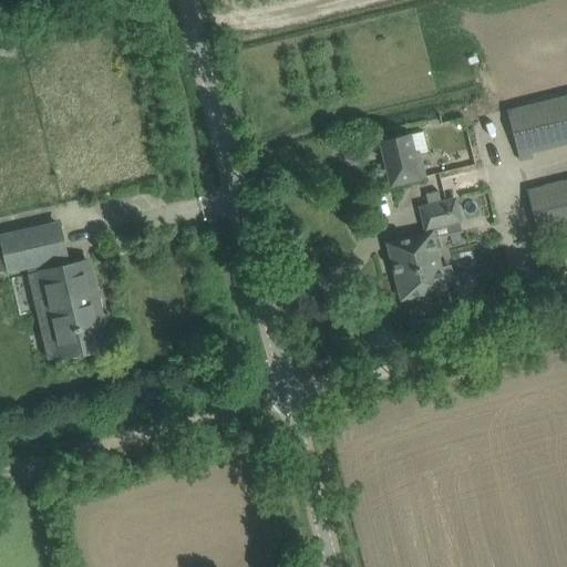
[(566,95),(507,111),(518,156),(566,143),(566,95)]
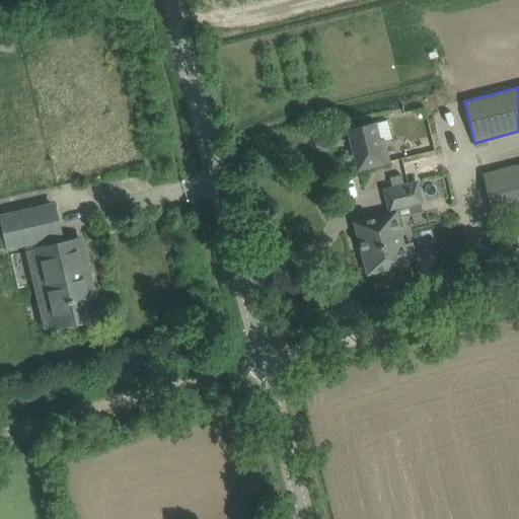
[(358,169),(377,164),(388,162),(383,141),(391,139),(387,120),(348,130),(358,169)]
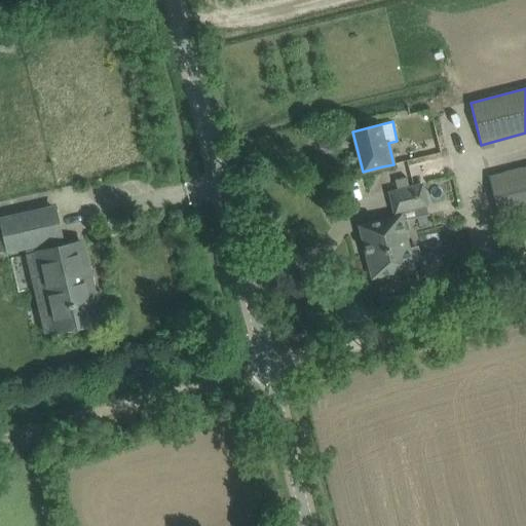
[(525,166),(489,177),(499,219),(525,212),(525,166)]
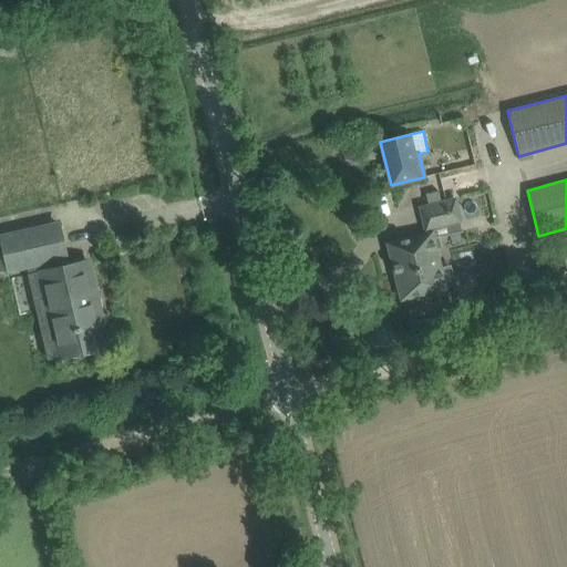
[(426,203),(441,200),(439,189),(424,193),(426,203)]
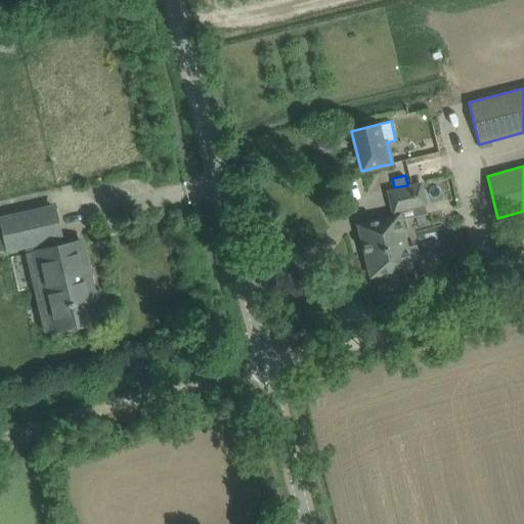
[(388,192),(393,212),(425,205),(420,184),(388,192)]
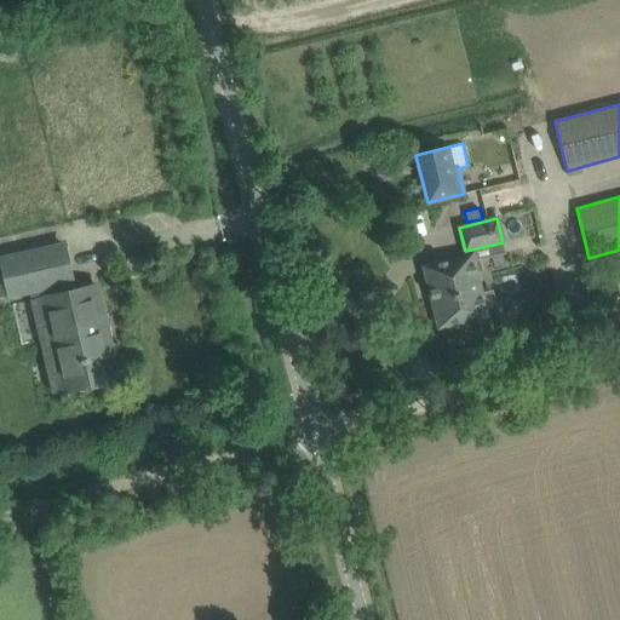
[(39,251),(1,260),(9,294),(10,296),(29,291),(30,299),(29,300),(33,313),(36,328),(49,326),(63,390),(67,390),(80,386),(81,389),(101,385),(99,383),(109,380),(99,334),(107,333),(102,314),(95,285),(81,288),(70,291),(68,281),(70,281),(63,246),(39,251)]
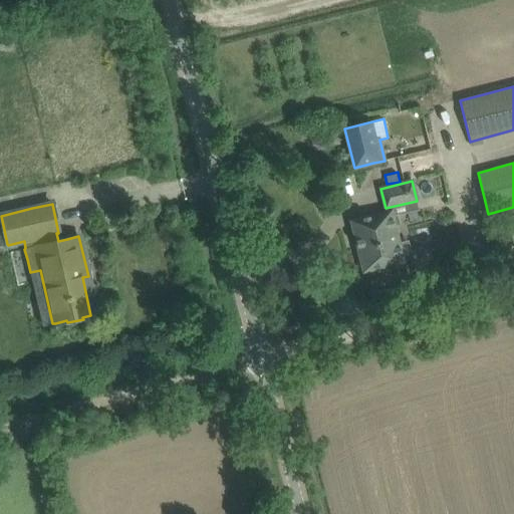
[(363,271),(383,266),(403,261),(391,211),(351,221),(356,240),(357,240),(359,247),(357,247),(363,271)]
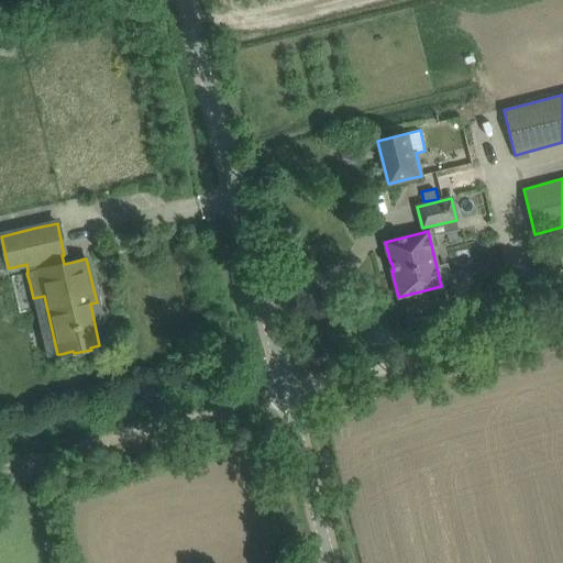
All buildings are outlined.
